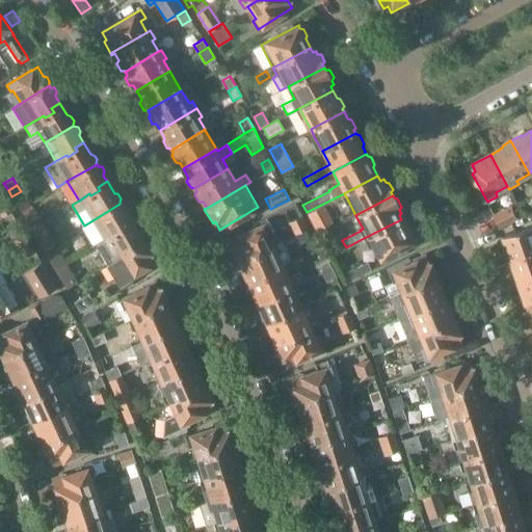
[(24,197),(16,203),(20,210),(28,205),(24,197)]
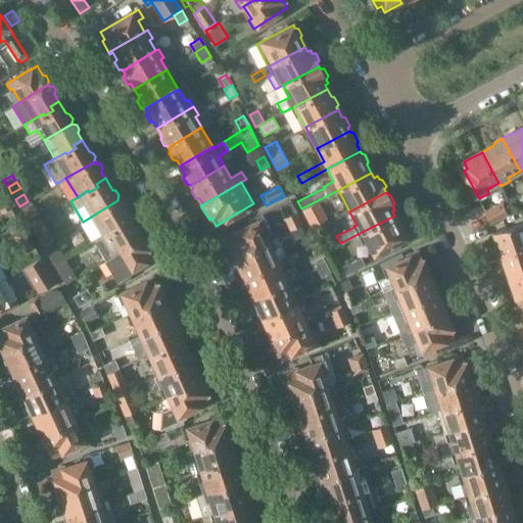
[(10,206),(6,199),(0,202),(0,210),(1,212),(10,206)]
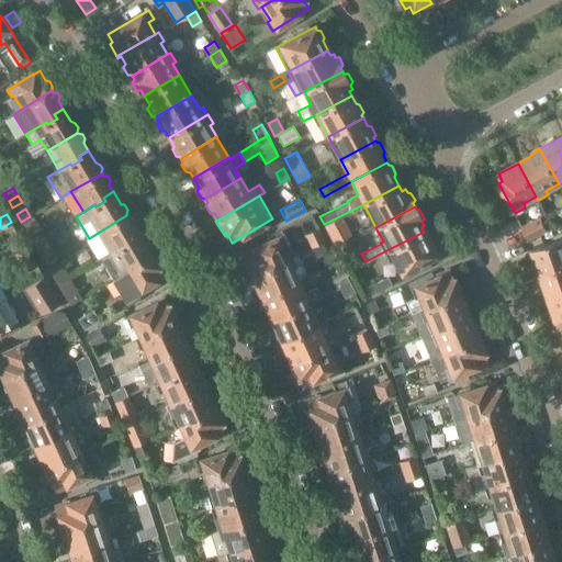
[(127,216),(126,215),(89,238),(97,250),(100,258),(120,246),(121,248),(131,243),(128,239),(137,234),(133,226),(134,221),(132,216),(127,216)]
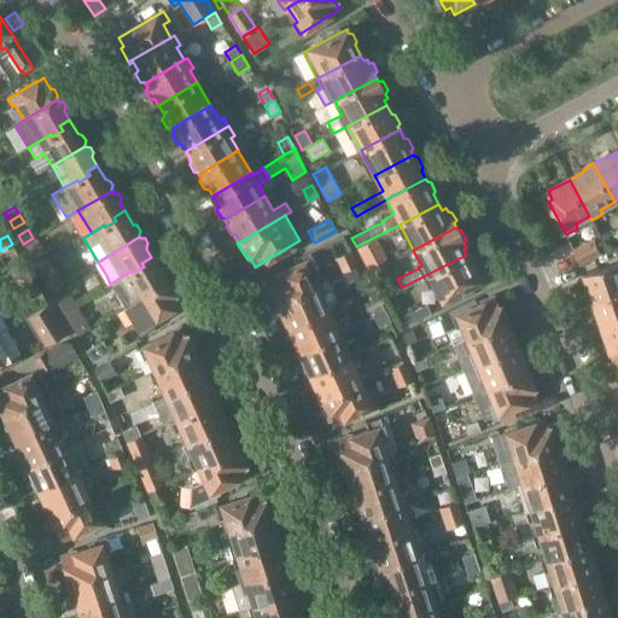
[(594,239),(573,249),(581,264),(601,255),(594,239)]
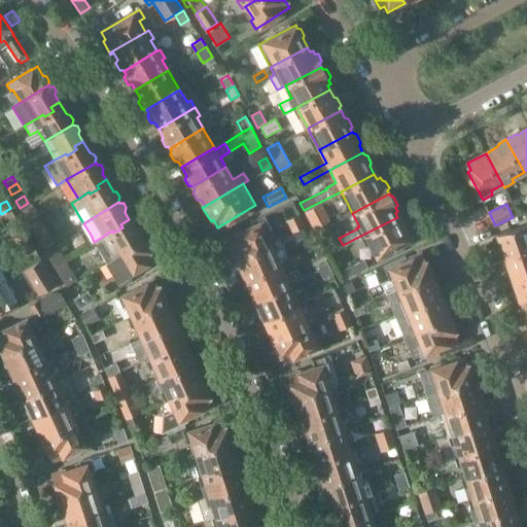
[(323,218),(315,205),(304,211),(311,224),(323,218)]
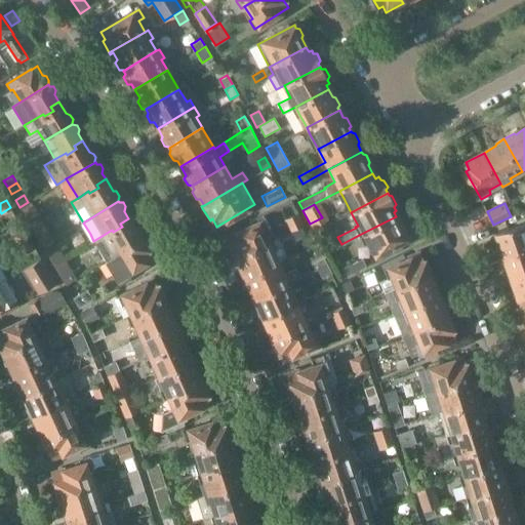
[(26,218),(31,226),(40,220),(35,213),(26,218)]
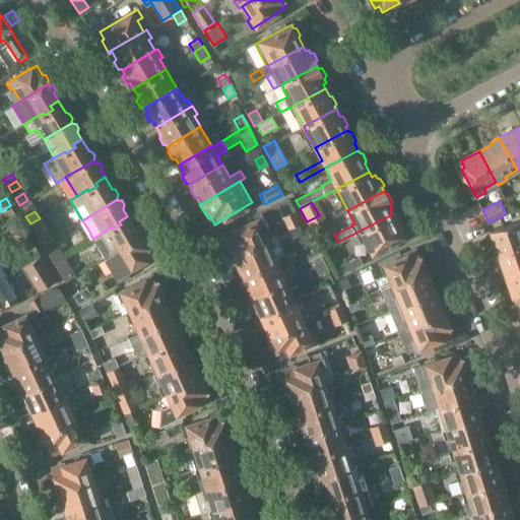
[(282,216),(287,228),(299,222),(294,211),(282,216)]
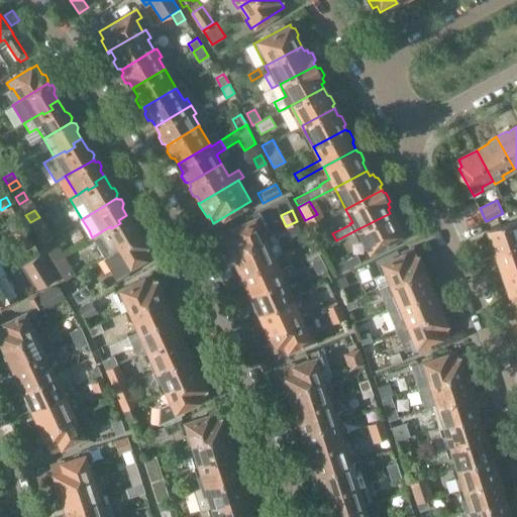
[(270,236),(261,215),(259,212),(246,217),(248,221),(222,233),(225,240),(223,243),(226,250),(229,250),(231,254),(270,236)]
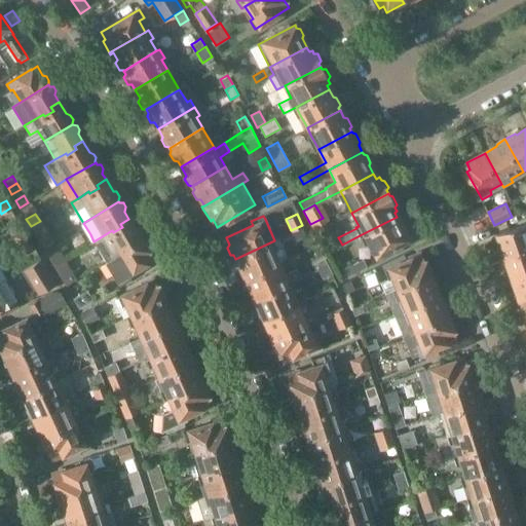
[(401,224),(397,217),(360,235),(366,246),(369,245),(375,257),(408,239),(407,235),(408,232),(404,225),(401,224)]
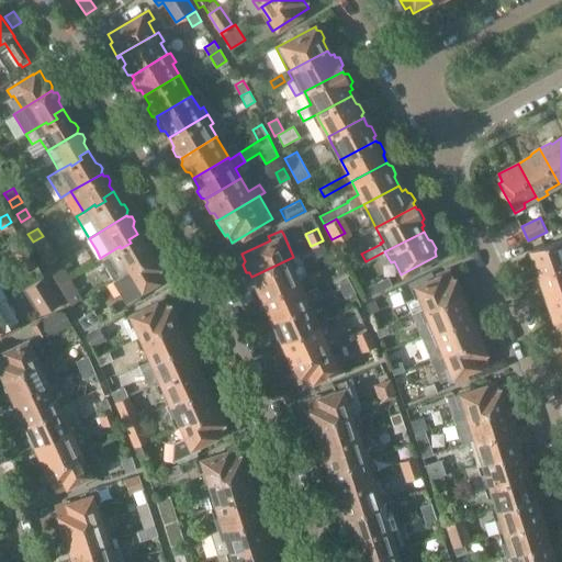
[(100,258),(113,280),(152,257),(150,255),(152,251),(149,247),(145,246),(137,234),(128,239),(131,243),(121,248),(120,246),(100,258)]
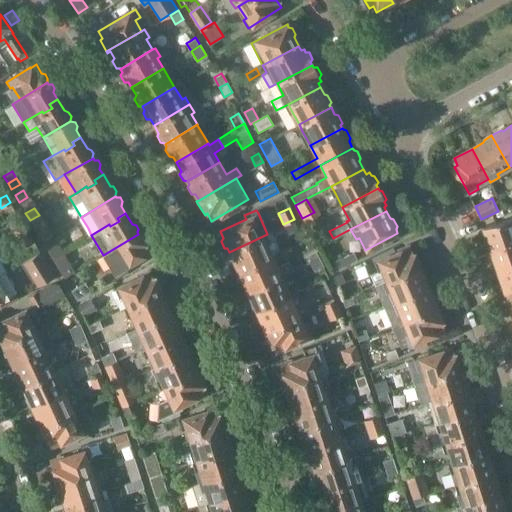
[(40,214),(30,220),(41,239),(51,232),(40,214)]
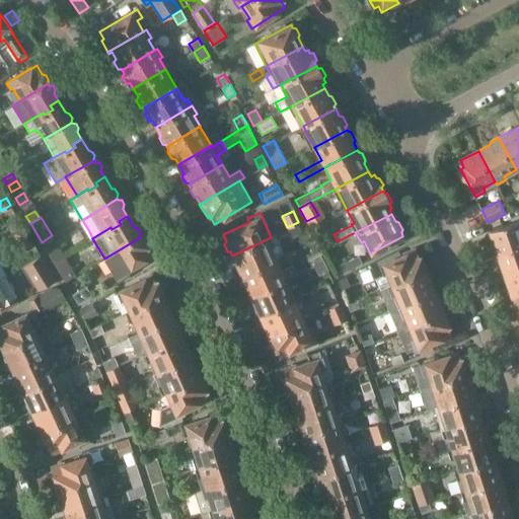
[(518,220),(490,231),(491,233),(490,236),(492,242),(495,243),(499,253),(518,245),(518,220)]
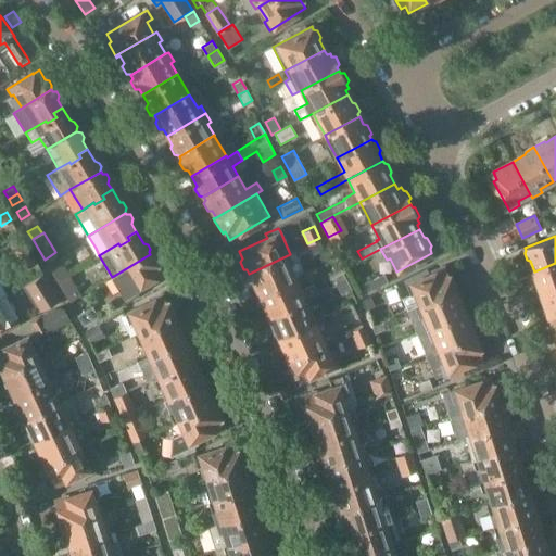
[(324,249),(319,241),(308,245),(312,254),(324,249)]
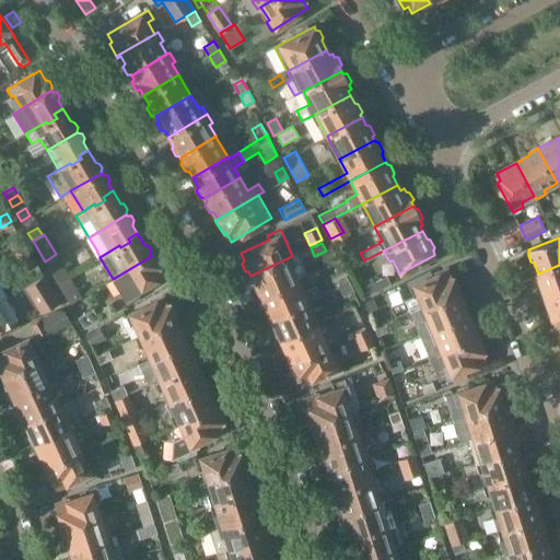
[(31,255),(25,245),(15,252),(21,260),(31,255)]
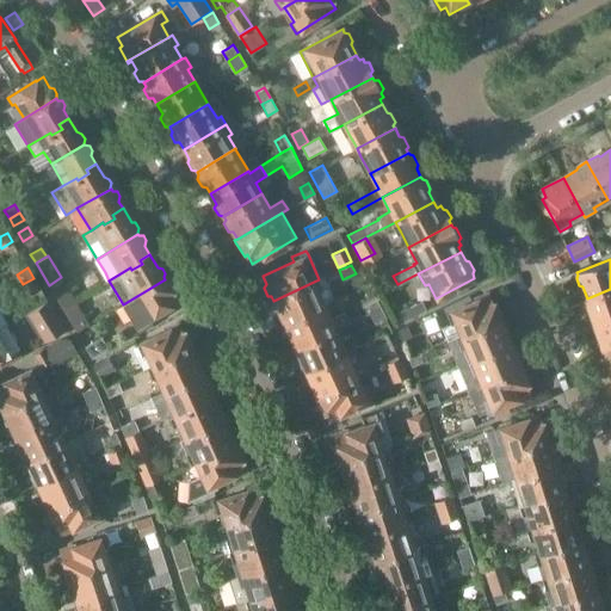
[(283,321),(284,323),(327,304),(335,301),(325,277),(319,279),(273,301),(277,309),(275,312),(278,320),(283,321)]
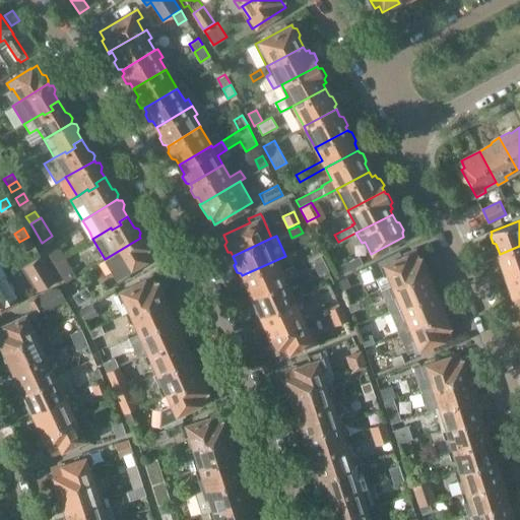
[(28,237),(19,242),(24,250),(34,244),(28,237)]
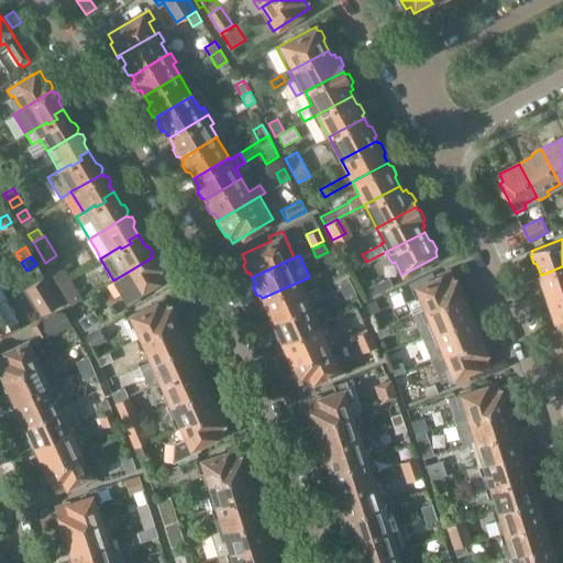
[(66,271),(57,256),(45,263),(54,277),(66,271)]
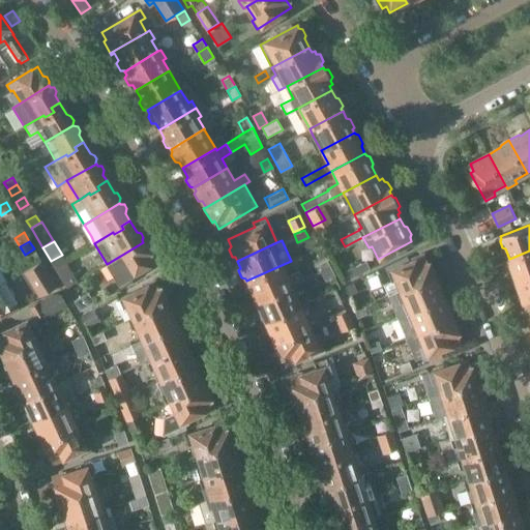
[(107,264),(118,283),(121,288),(131,282),(128,276),(149,264),(148,263),(154,260),(149,251),(150,248),(147,243),(144,243),(143,242),(107,264)]
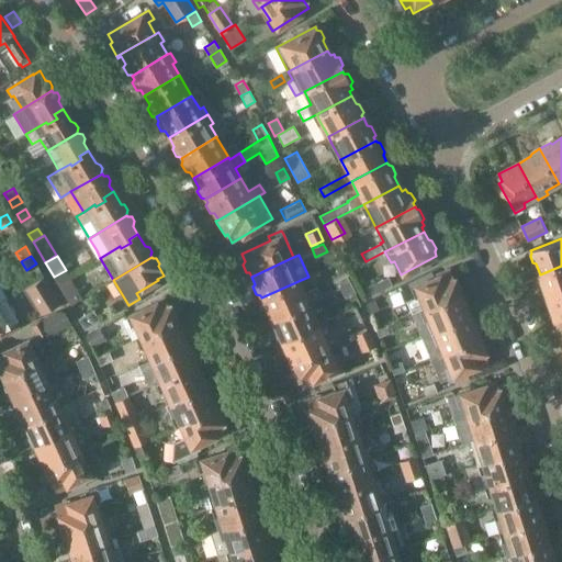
[(561,266),(540,274),(540,276),(539,280),(541,285),(544,288),(548,298),(561,291),(561,266)]
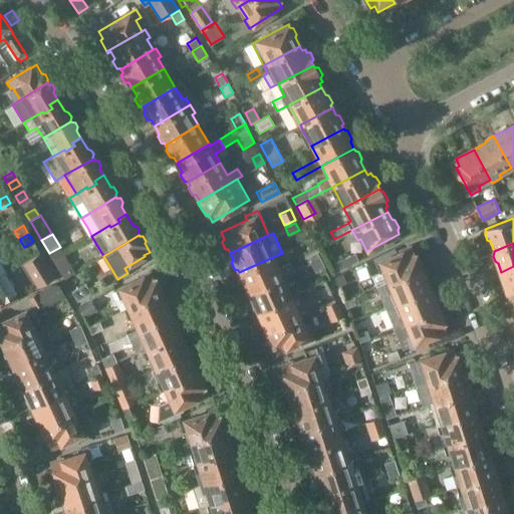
[(376,287),(383,284),(420,270),(419,267),(421,264),(418,257),(415,256),(414,257),(411,248),(373,263),(377,273),(372,275),(376,287)]
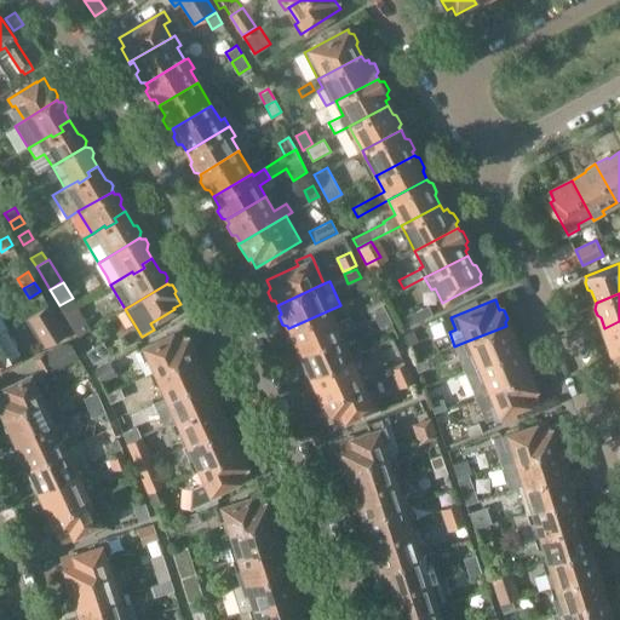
[(374,319),(386,313),(380,300),(368,308),(374,319)]
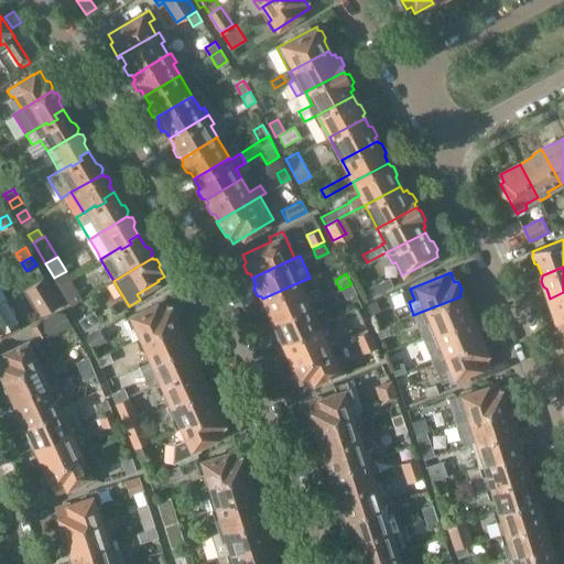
[(71,277),(57,284),(69,305),(83,297),(71,277)]
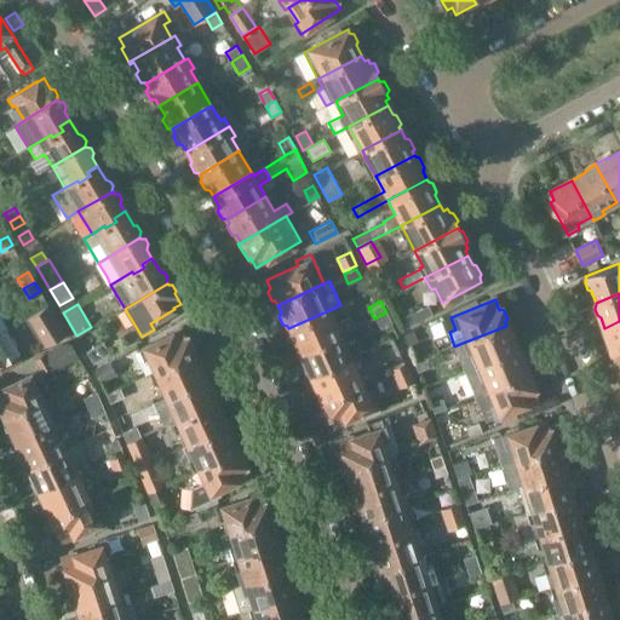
[(26,321),(44,349),(65,336),(49,306),(26,321)]
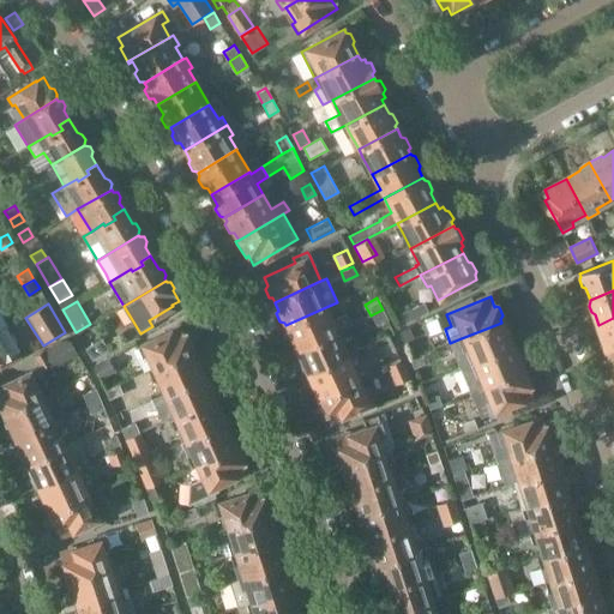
[(423,305),(399,315),(404,324),(427,313),(423,305)]
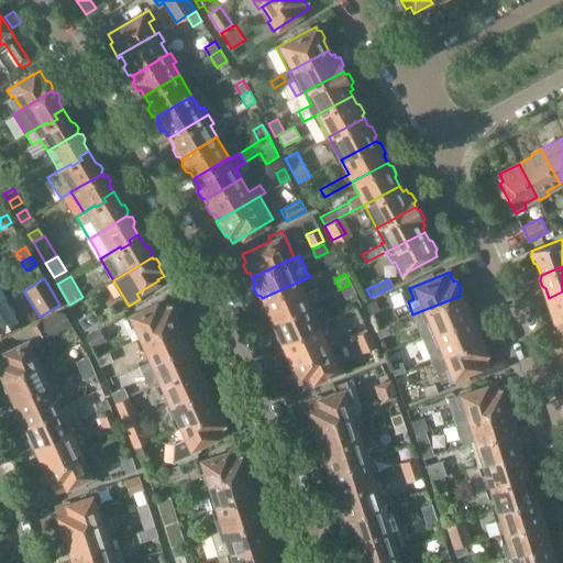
[(319,287),(308,293),(301,280),(262,298),(263,299),(261,304),(264,311),(267,311),(272,320),(312,302),(323,297),(319,287)]
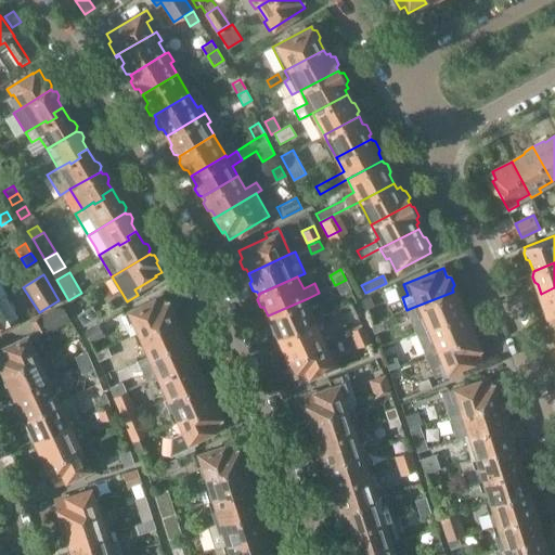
[(350,289),(346,280),(335,285),(339,295),(350,289)]
